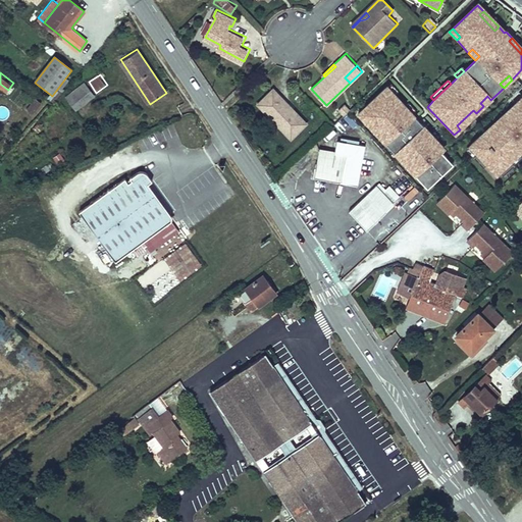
[(63,97),(73,111),(94,96),(84,83),(63,97)]
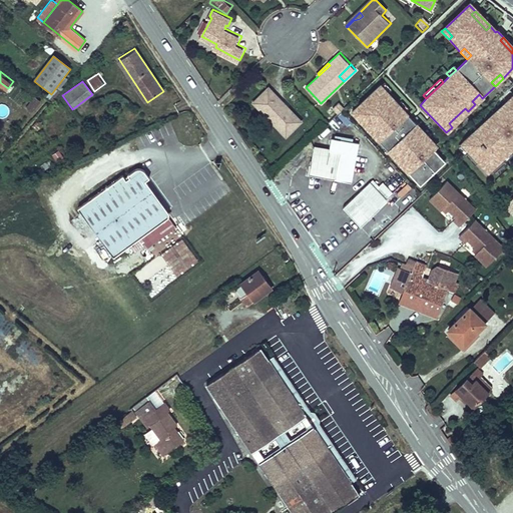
[(383,83),(379,87),(386,94),(390,91),(383,83)]
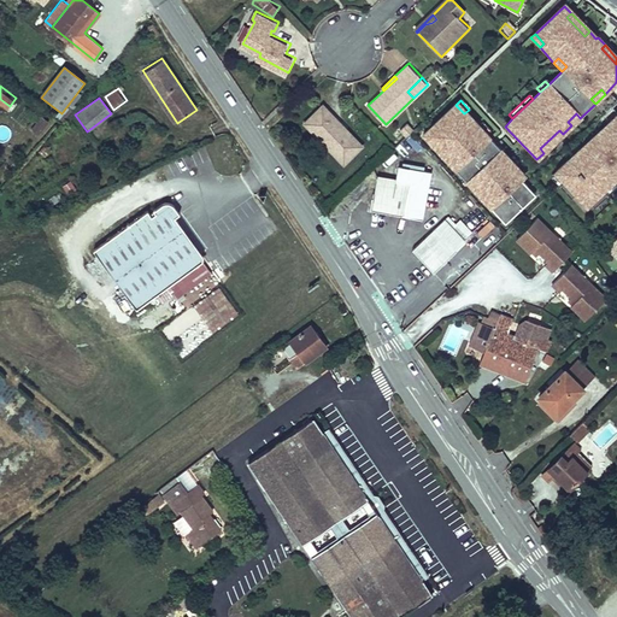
[(365,145),(327,103),(307,119),(316,129),(318,127),(333,142),(330,145),(346,162),(365,145)]
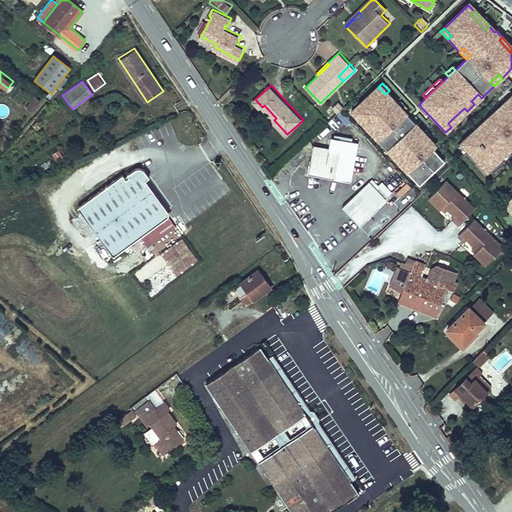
[(430,149),(433,146),(421,133),(418,136),(411,129),(415,126),(403,113),(396,106),(385,94),(378,87),(354,109),(361,117),(357,120),(368,132),(371,128),(378,136),(374,139),(398,165),(402,161),(409,169),(405,172),(411,179),(415,175),(422,183),(439,166),(433,159),(436,155),(430,149)]
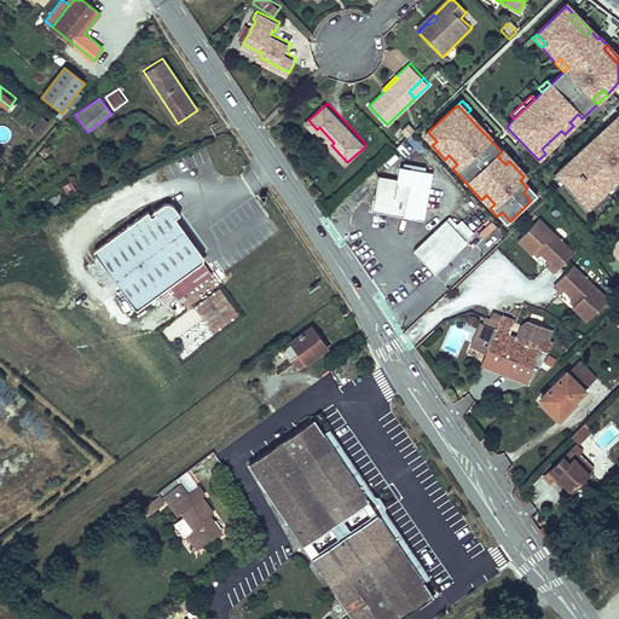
[(570,122),(573,126),(582,119),(578,114),(570,122)]
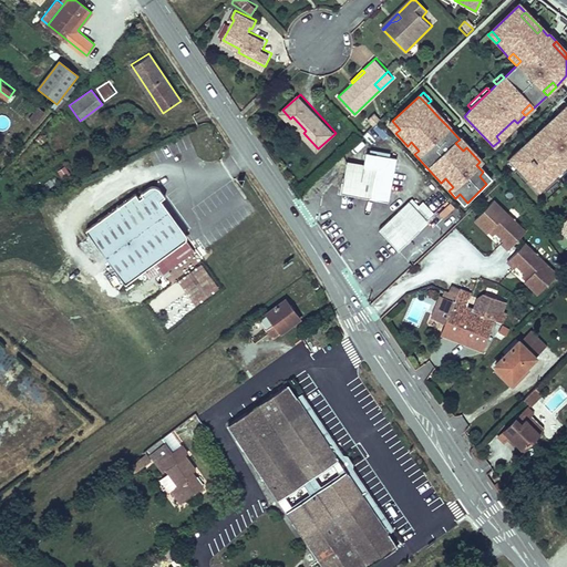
[(34,105),(27,121),(37,125),(44,111),(34,105)]
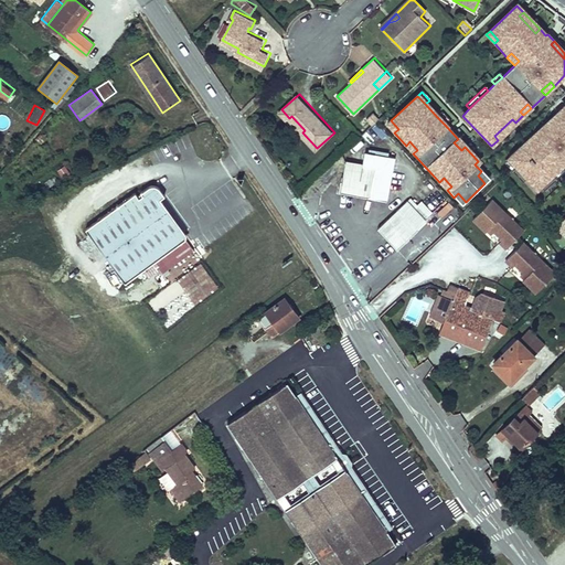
[(525,179),(536,190),(539,188),(560,168),(564,163),(564,105),(564,106),(507,159),(525,179)]
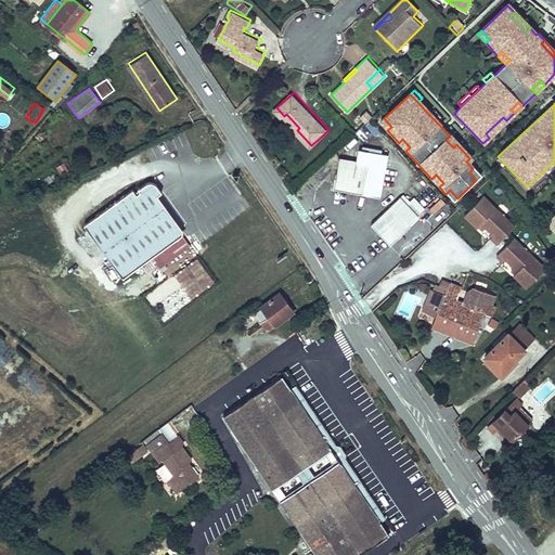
[(434,111),(429,115),(437,123),(440,118),(434,111)]
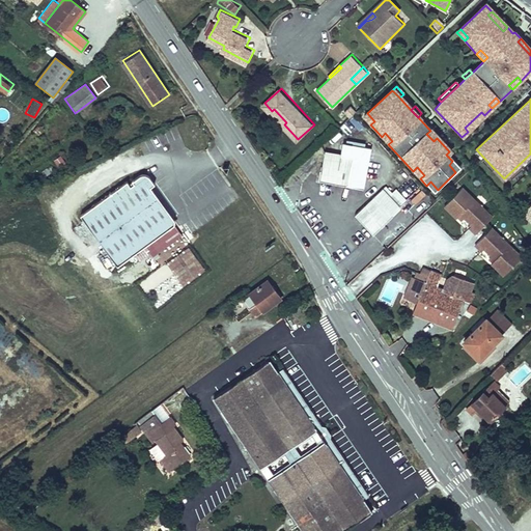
[(347,121),(354,115),(348,108),(341,114),(347,121)]
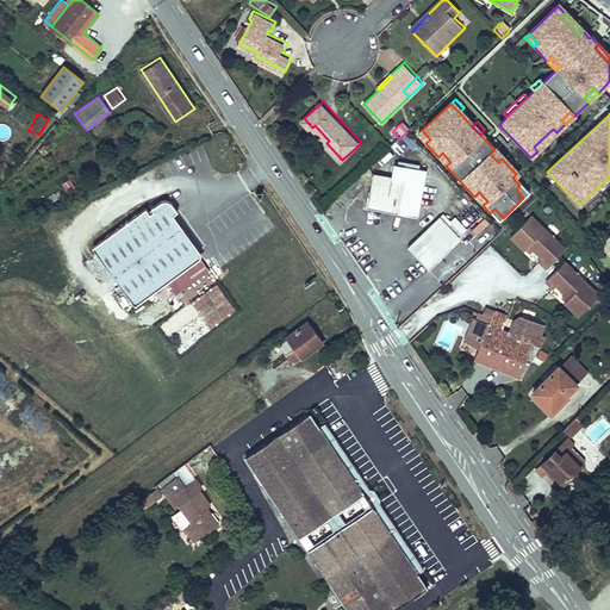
[(315,125),(312,128),(327,143),(329,141),(315,125)]
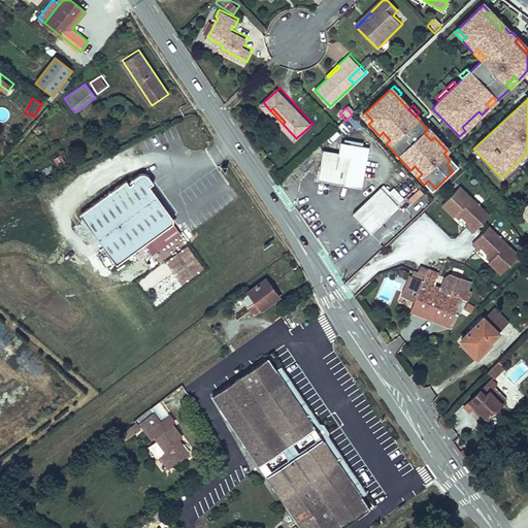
[(462,127),(465,131),(482,114),(479,111),(462,127)]
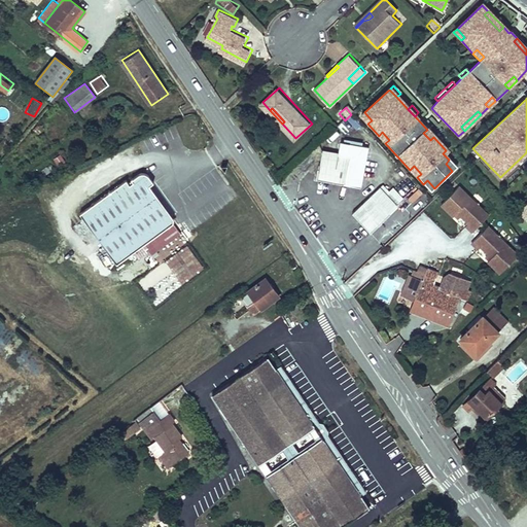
[(364,112),(360,116),(367,124),(372,120),(364,112)]
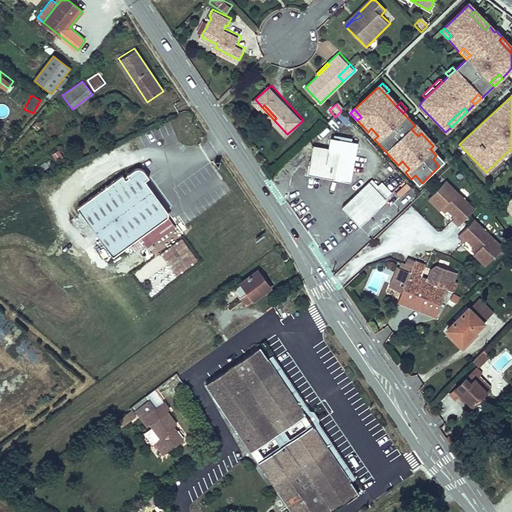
[(421,133),(415,126),(411,129),(418,136),(421,133)]
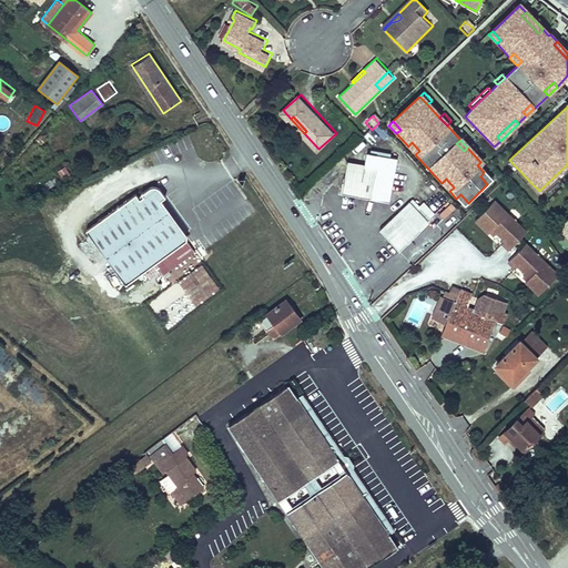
[(408,146),(415,154),(419,151),(412,142),(408,146)]
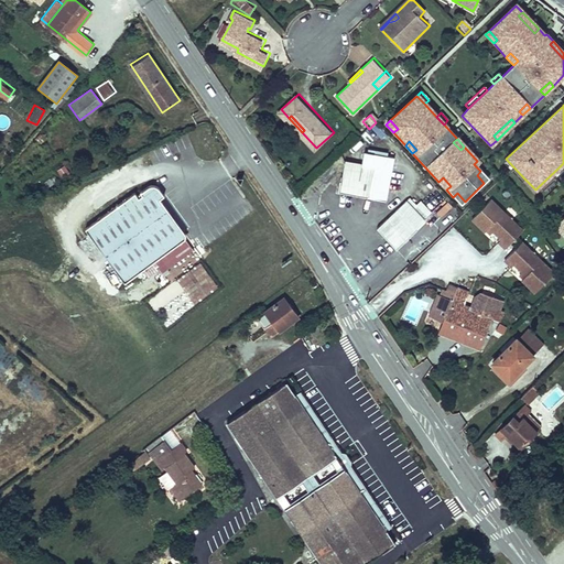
[(350,164),(346,191),(393,199),(400,159),(370,154),(368,167),(350,164)]
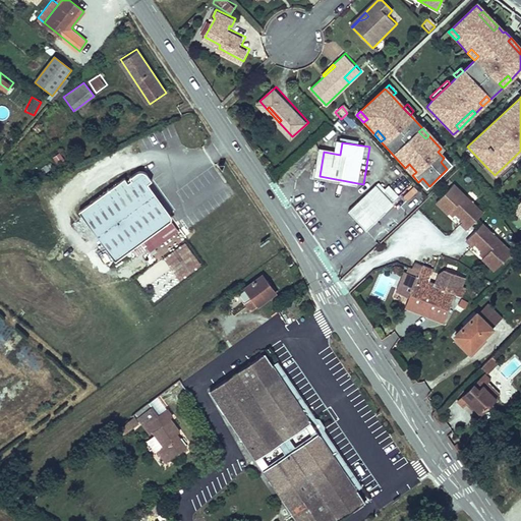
[(481,169),(484,165),(467,147),(463,150),(481,169)]
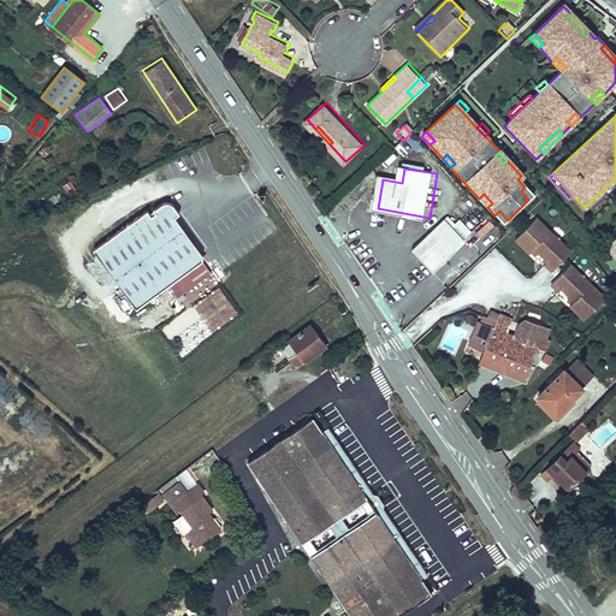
[(615,188),(610,183),(587,205),(592,209),(615,188)]
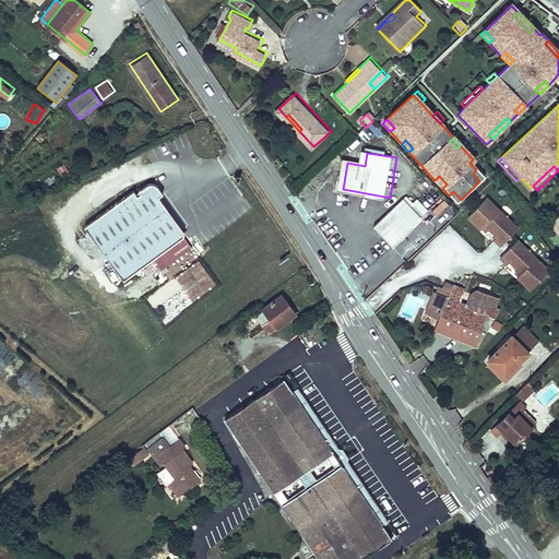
[(473,174),(479,181),(484,178),(476,169),(473,174)]
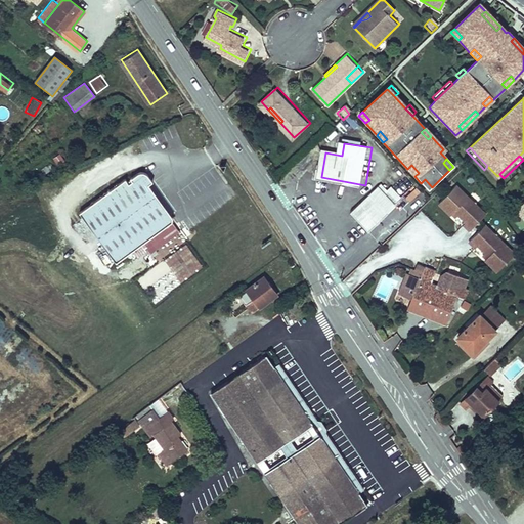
[(407,169),(415,176),(419,173),(411,165),(407,169)]
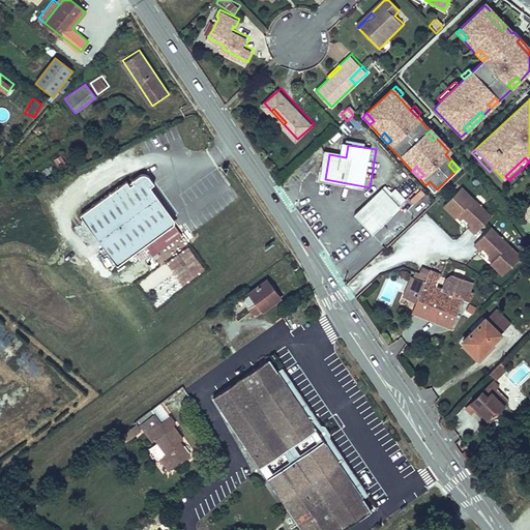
[(116,267),(175,226),(167,212),(162,216),(157,210),(154,212),(146,200),(149,198),(146,194),(150,190),(155,187),(146,175),(128,187),(127,185),(81,217),(116,267)]
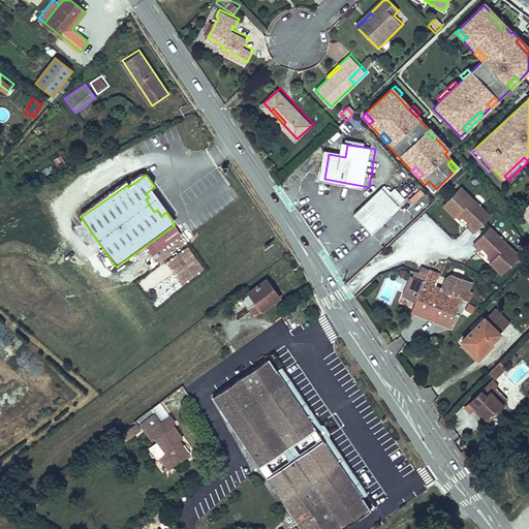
[(425,185),(432,192),(436,189),(429,181),(425,185)]
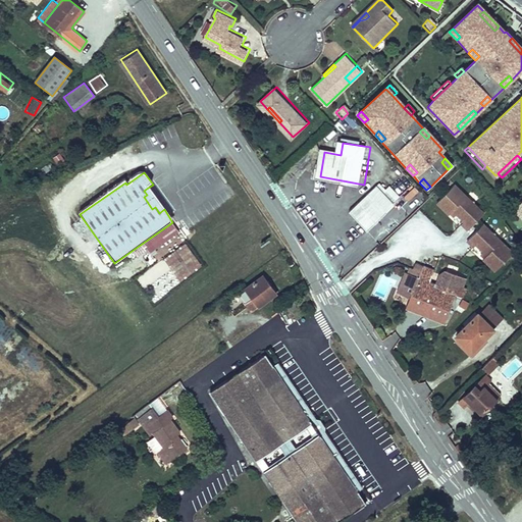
[(382,183),(351,211),(368,229),(400,202),(382,183)]
